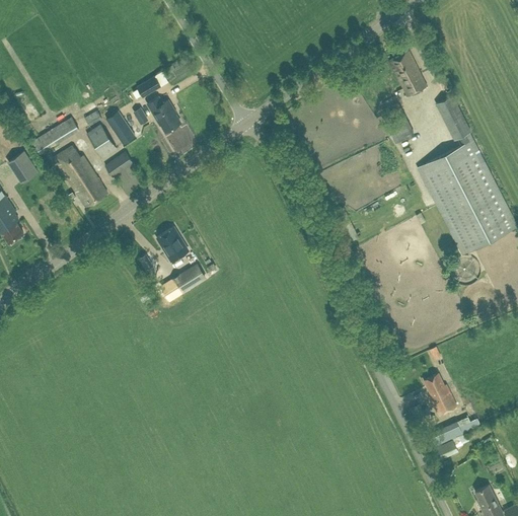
[(408,98),(427,88),(409,53),(389,63),(408,98)]
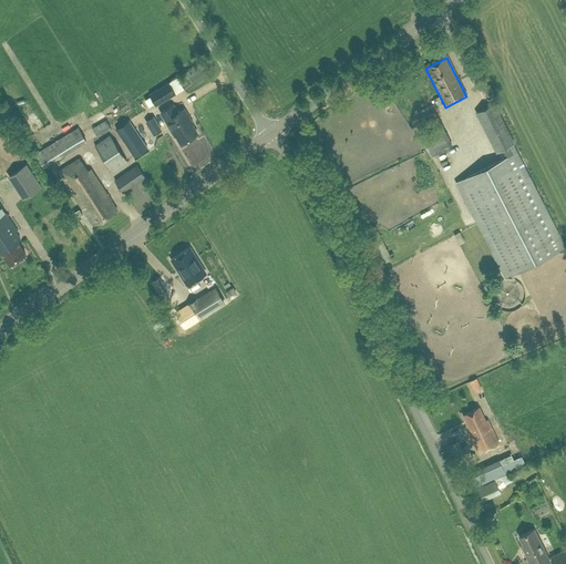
[(170,85),(151,98),(156,108),(176,96),(170,85)]
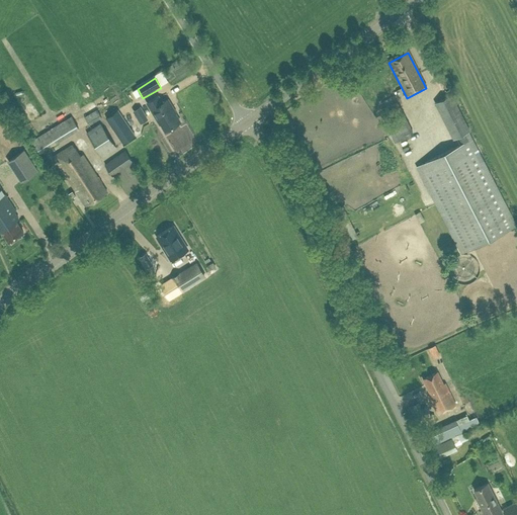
[(130,92),(133,99),(138,96),(135,89),(130,92)]
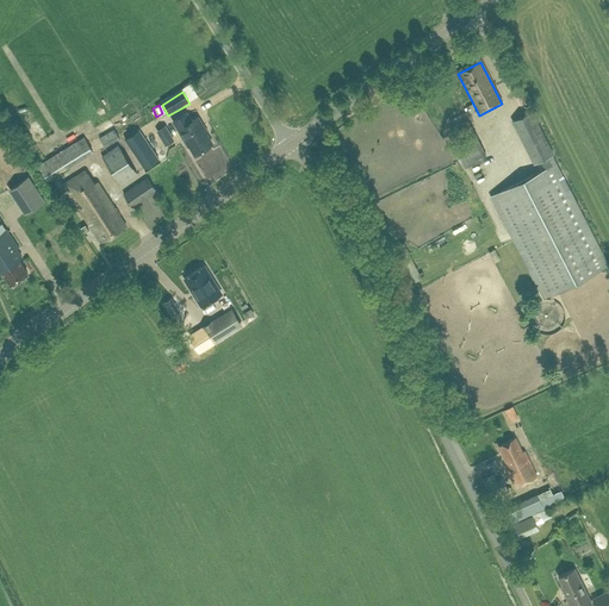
[(608,266),(552,157),(553,156),(532,114),(514,124),(535,166),(539,163),(544,173),(491,199),(544,301),(608,269),(608,266)]
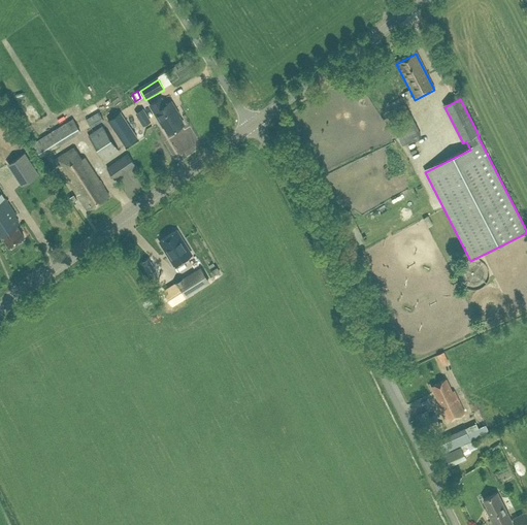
[(166,106),(162,100),(150,107),(163,130),(165,129),(169,135),(184,127),(175,112),(176,112),(171,104),(166,106)]
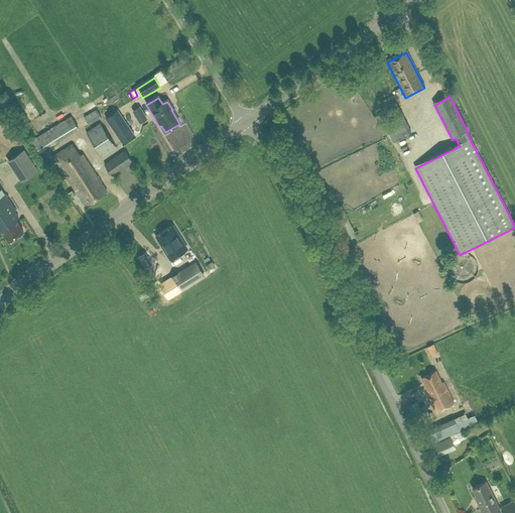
[(18,109),(21,114),(17,116),(23,125),(37,115),(33,108),(29,111),(25,105),(18,109)]
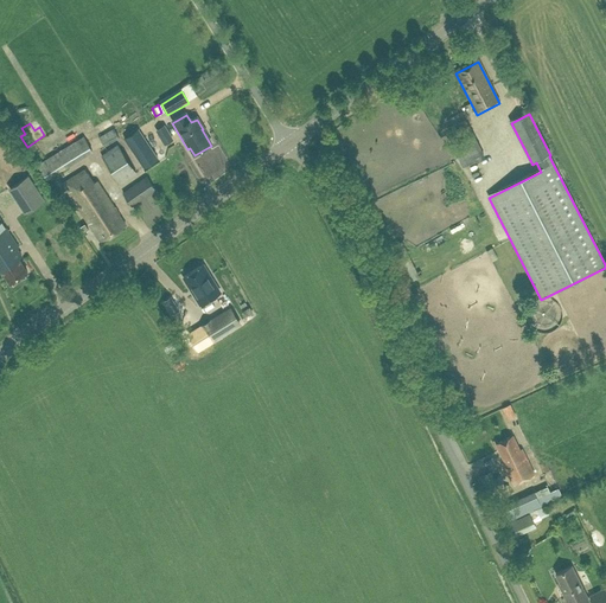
[(165,127),(157,132),(166,147),(174,142),(165,127)]
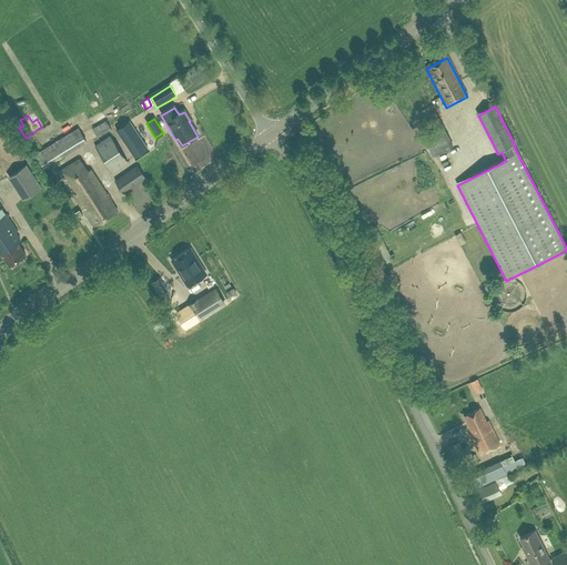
[(429,122),(418,128),(425,143),(433,160),(454,149),(443,124),(439,119),(431,124),(429,122)]
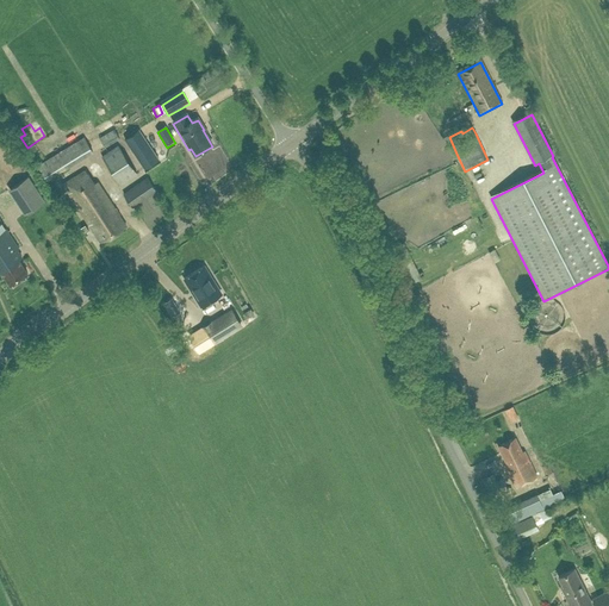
[(106,150),(120,142),(115,131),(100,141),(106,150)]
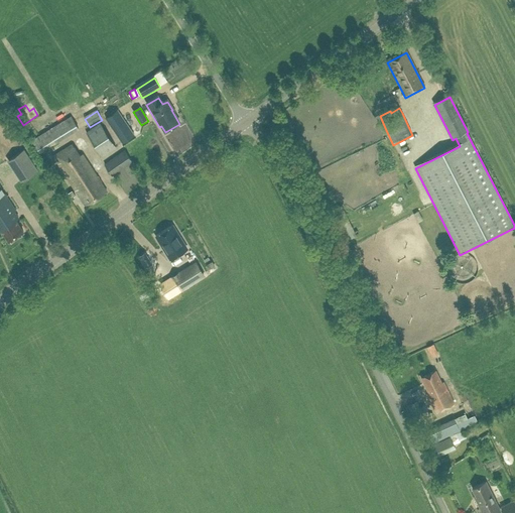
[(118,112),(106,120),(123,145),(135,137),(118,112)]
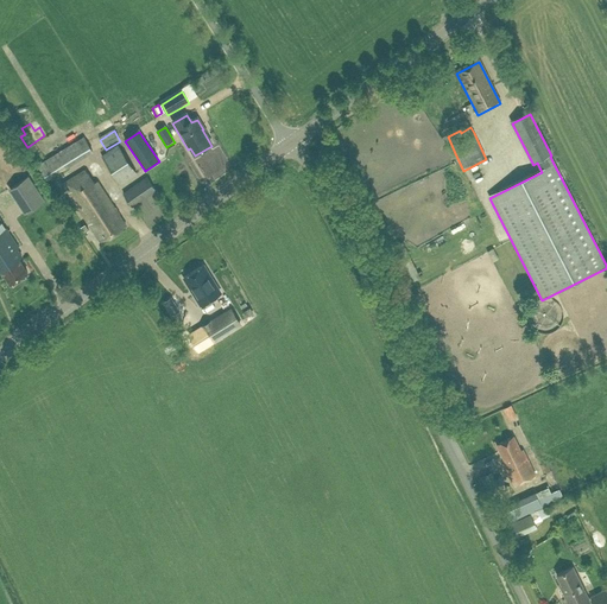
[(84,139),(38,167),(48,183),(94,154),(84,139)]
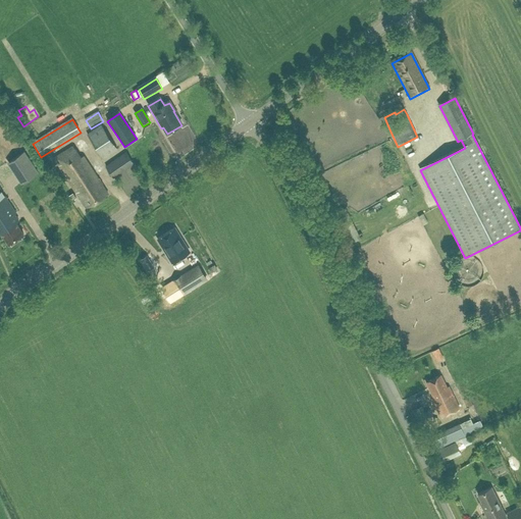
[(101,125),(88,136),(104,161),(118,151),(101,125)]
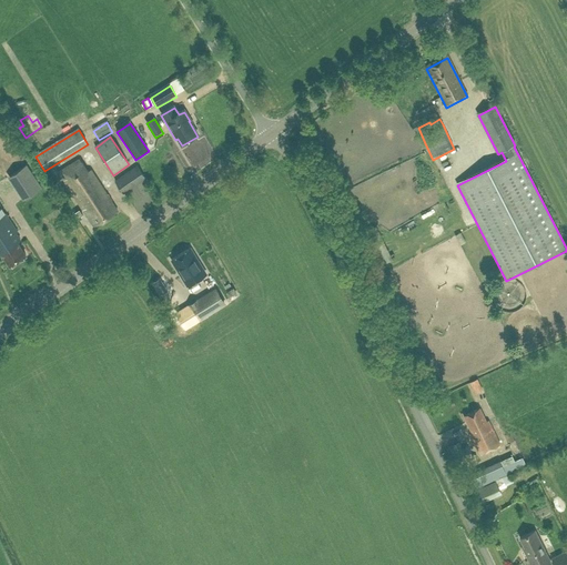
[(437,163),(449,158),(448,153),(435,159),(437,163)]
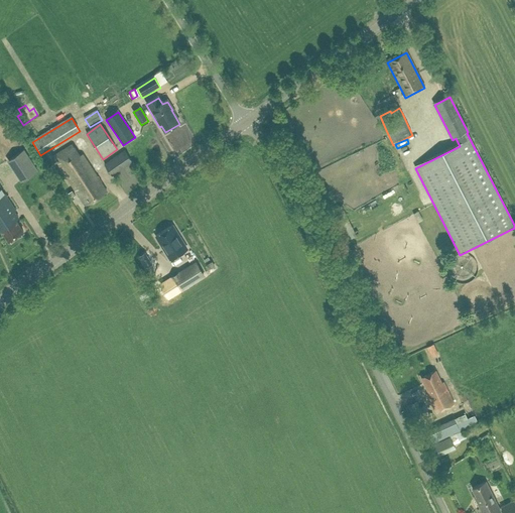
[(80,158),(73,146),(53,158),(87,208),(108,194),(83,156),(80,158)]
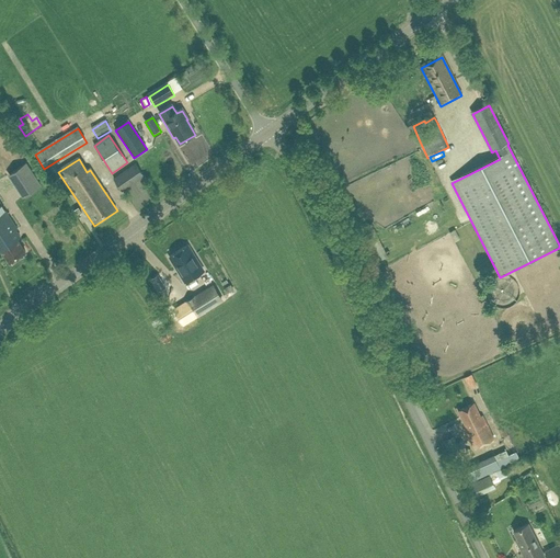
[(123,193),(145,178),(136,166),(115,181),(123,193)]
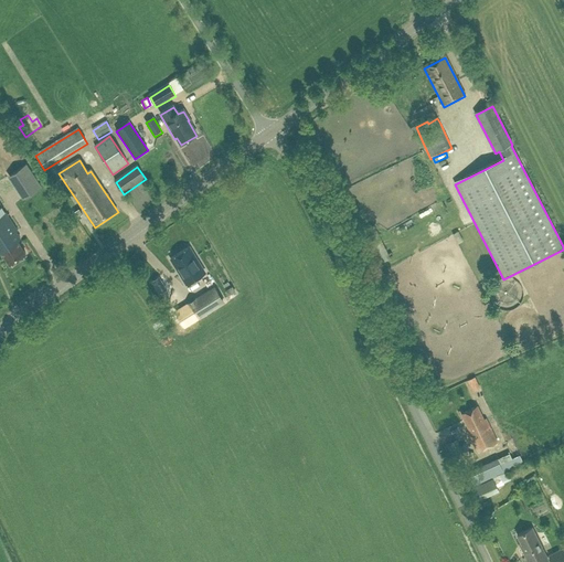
[(34,178),(19,189),(25,200),(42,189),(34,178)]
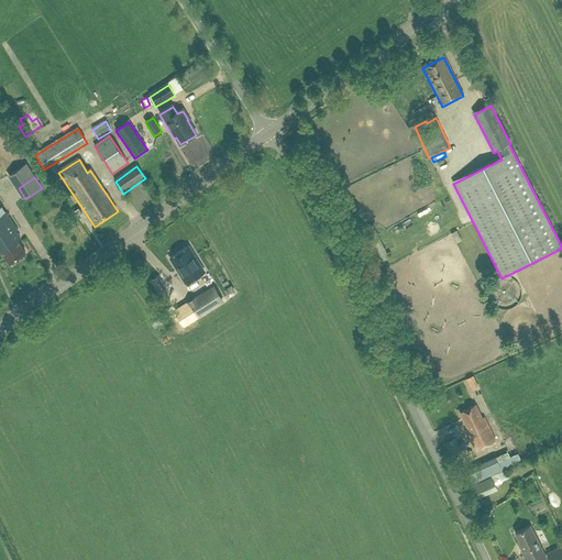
[(123,195),(134,210),(149,200),(139,185),(123,195)]
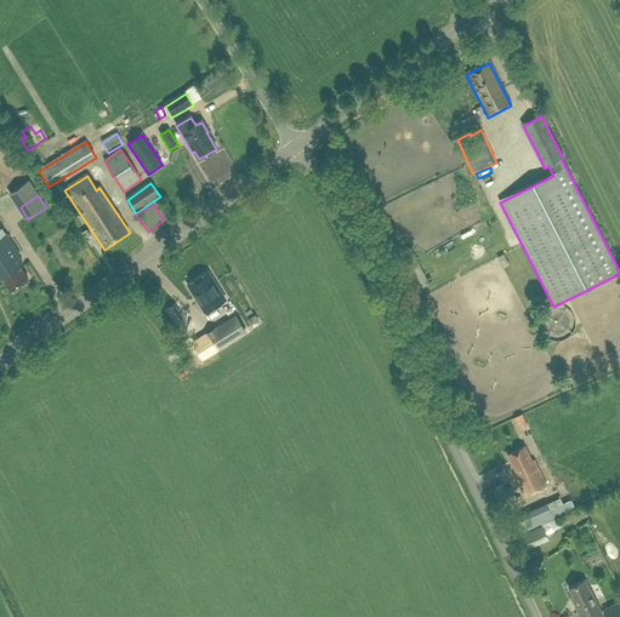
[(29,281),(20,267),(23,264),(18,257),(20,256),(0,224),(0,279),(3,279),(12,292),(29,281)]
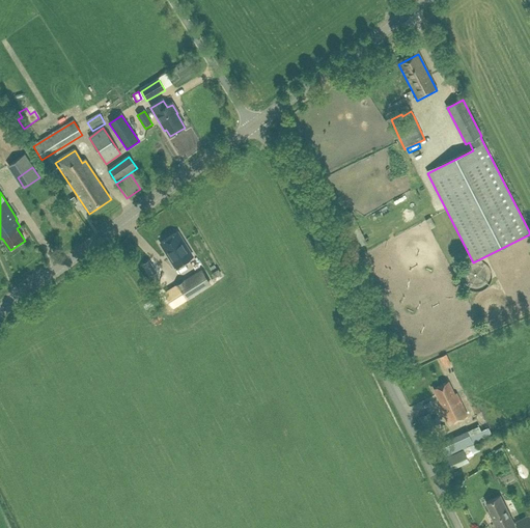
[(193,258),(178,234),(161,245),(176,269),(193,258)]
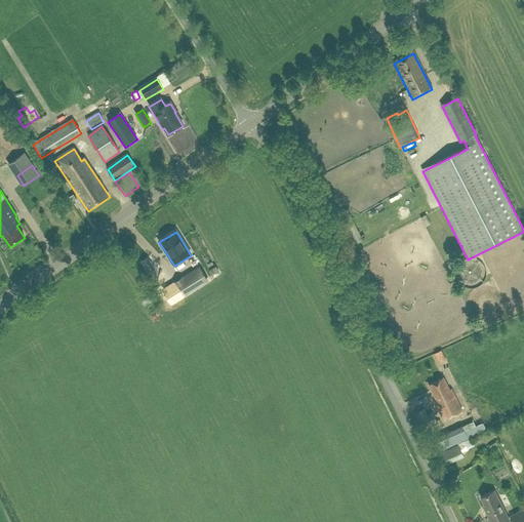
[(142,265),(145,270),(151,266),(148,261),(142,265)]
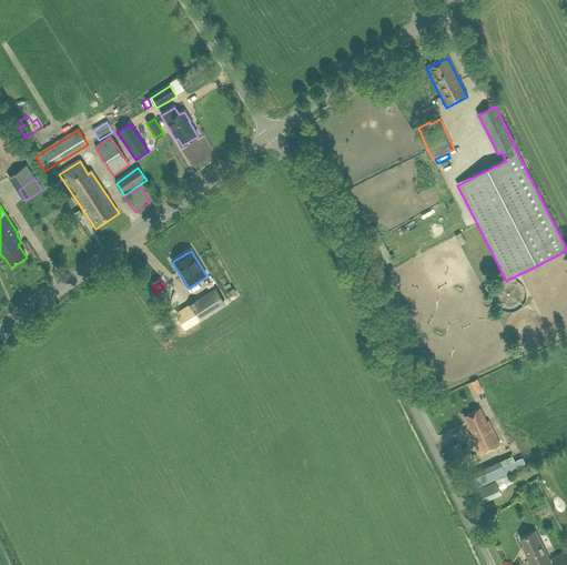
[(189,305),(199,322),(224,305),(214,290),(189,305)]
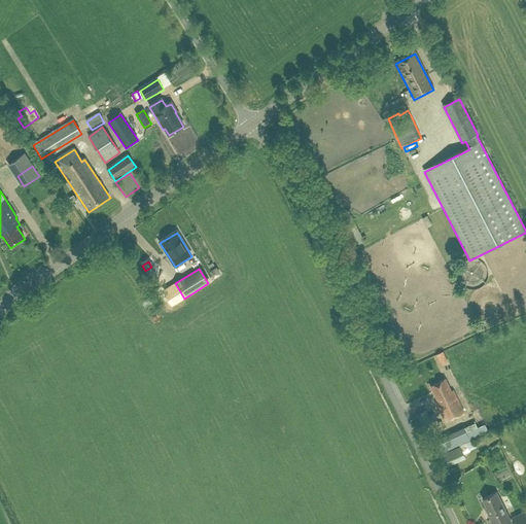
[(444,354),(436,357),(442,368),(449,364),(444,354)]
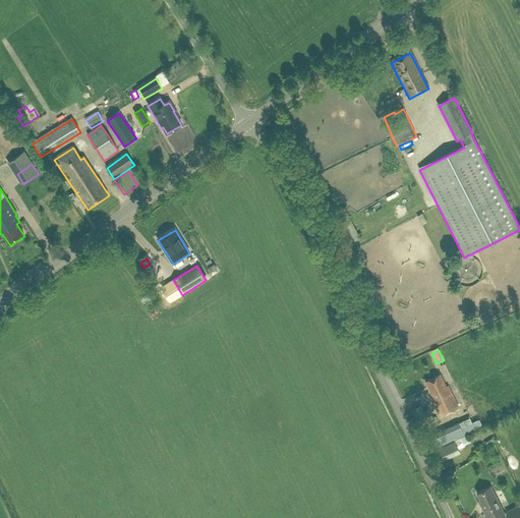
[(446,389),(440,377),(425,384),(432,398),(430,399),(441,418),(459,409),(448,388),(446,389)]
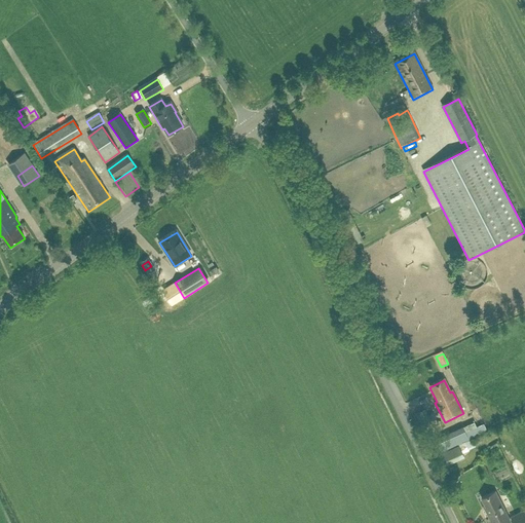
[(421,424),(432,419),(425,410),(416,414),(421,424)]
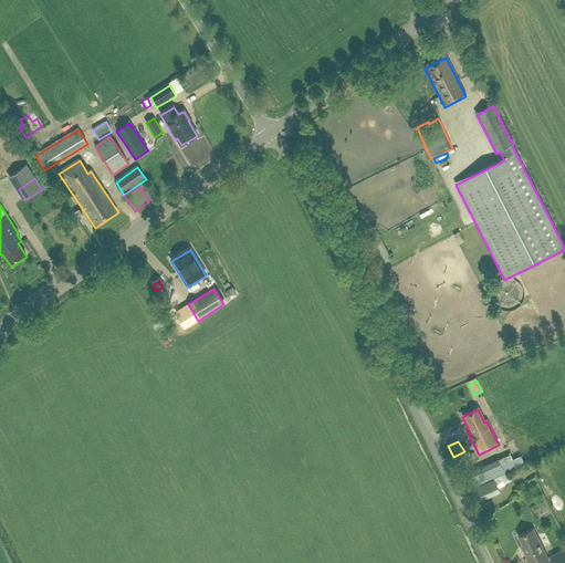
[(480,471),(467,477),(471,489),(484,482),(480,471)]
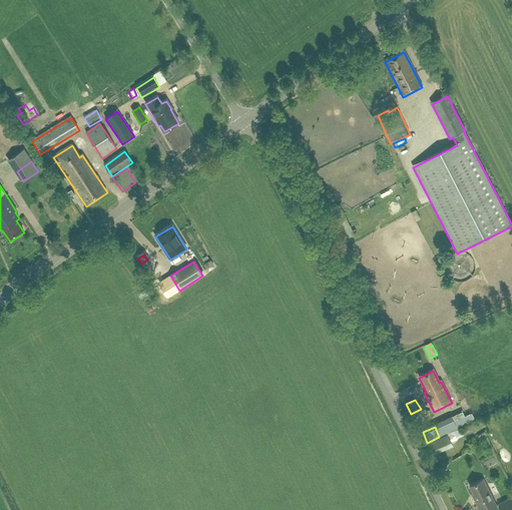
[(497,509),(483,481),(470,488),(475,499),(474,500),(478,509),(497,509)]
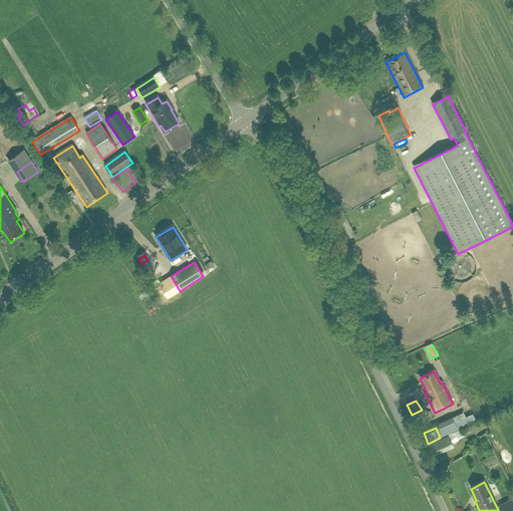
[(512,510),(512,500),(500,507),(501,510),(512,510)]
